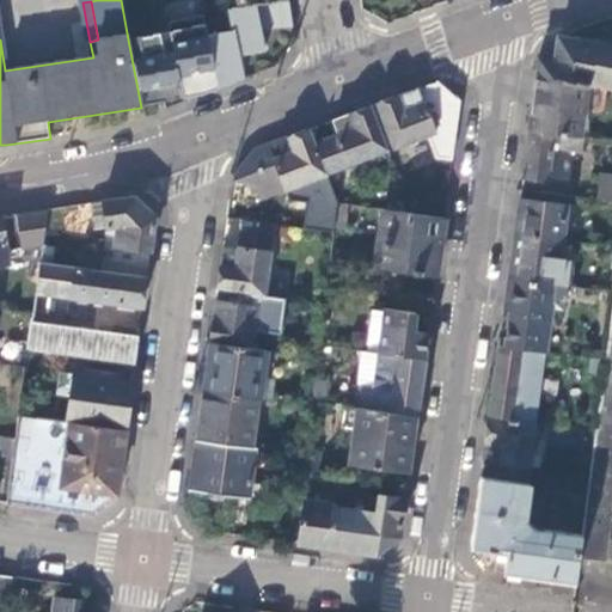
[(227,8),(232,29),(208,35),(219,87),(245,78),(239,55),(265,49),(259,24),(292,20),(291,12),(288,1),(274,2),(270,4),(237,7),(227,8)]
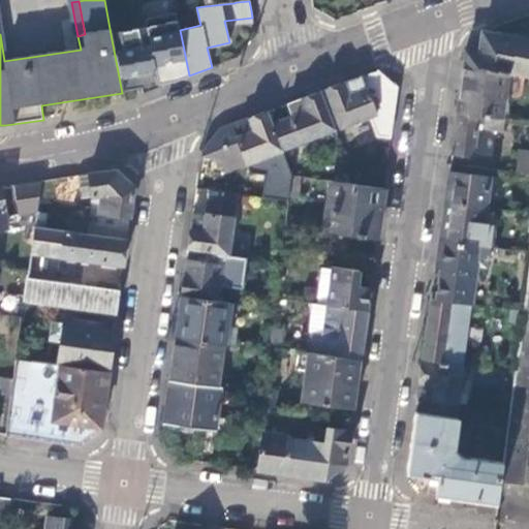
[(176,12),(145,20),(147,26),(159,85),(176,82),(189,75),(180,30),(176,12)]
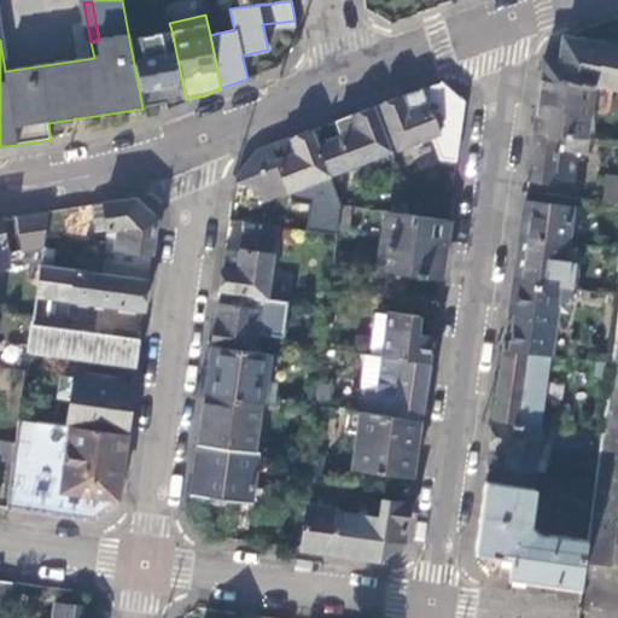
[(129,40),(143,109),(167,103),(167,110),(186,103),(186,99),(172,30),(129,40)]
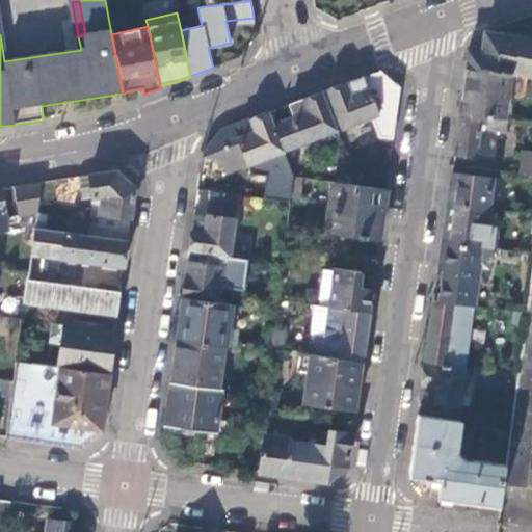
[(511,72),(531,75),(531,73),(531,37),(484,31),(481,53),(468,51),(466,65),(511,72)]
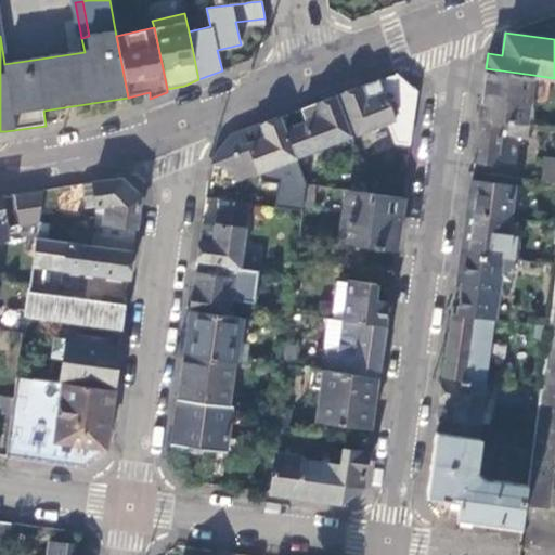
[(526,124),(533,75),(486,68),(479,117),(501,120),(526,124)]
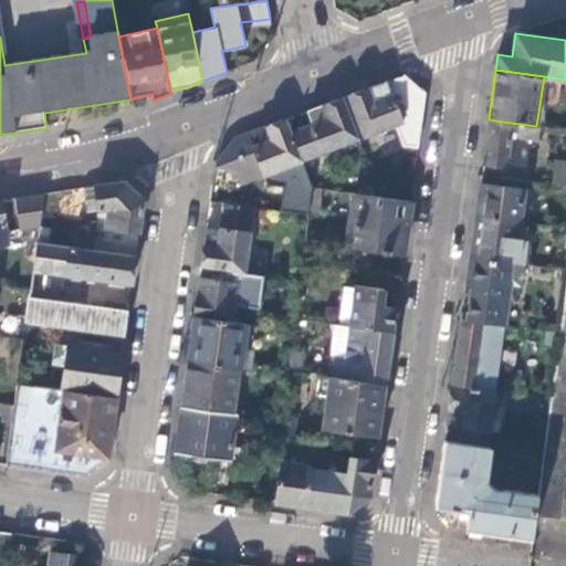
[(395,82),(386,81),(348,95),(363,136),(394,124),(402,146),(417,148),(426,92),(405,74),(395,79),(396,81),(395,82)]
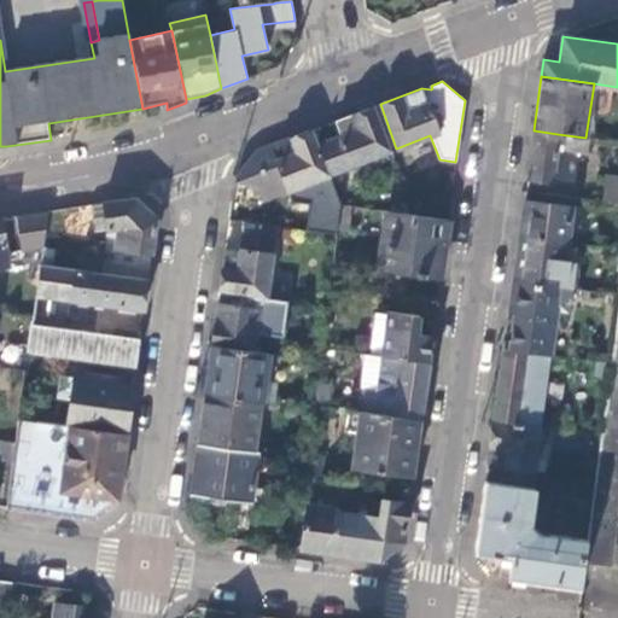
[(391,151),(374,106),(336,121),(340,136),(318,144),(330,175),(391,151)]
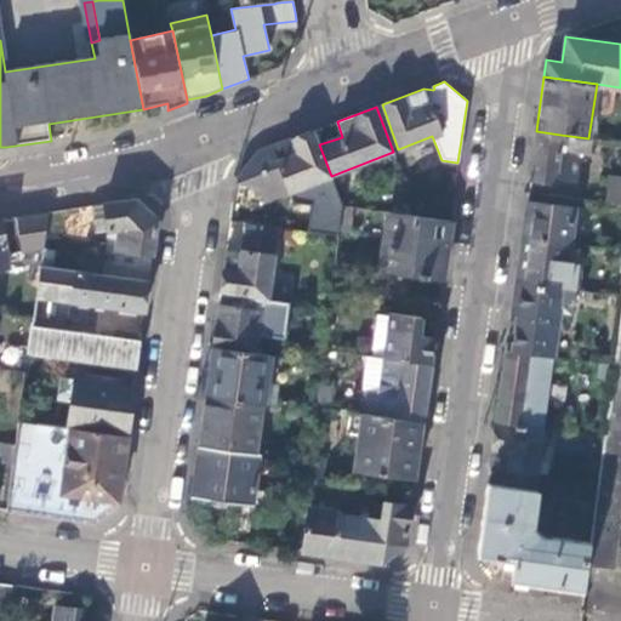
[(324,178),(331,176),(319,144),(313,131),(254,153),(237,177),(235,186),(258,189),(265,204),(290,193),(297,189),(324,178)]
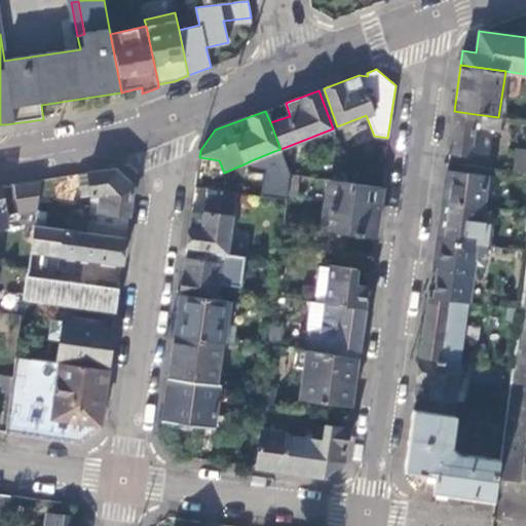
[(475,114),(454,111),(449,152),(471,155),(474,125),(475,114)]
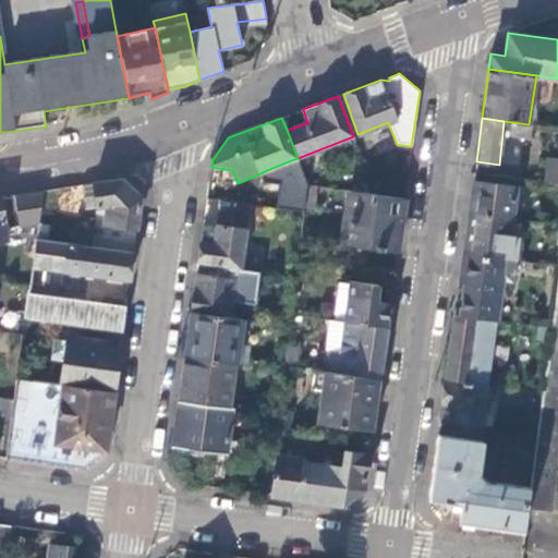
[(531,136),(532,124),(529,124),(504,121),(502,133),(531,136)]
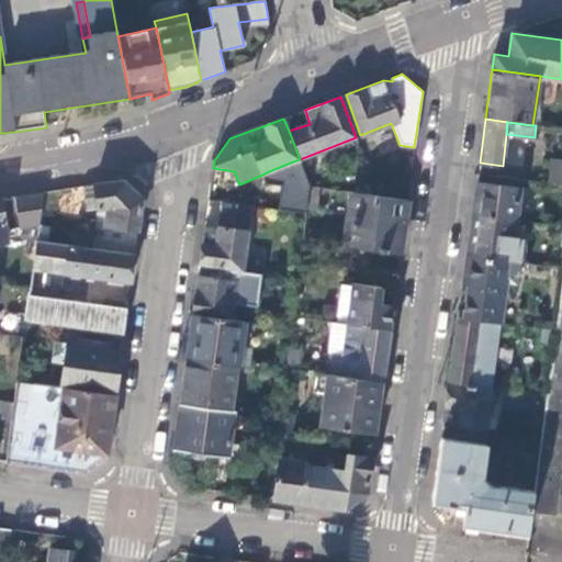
[(561,161),(550,160),(548,182),(561,183),(561,161)]
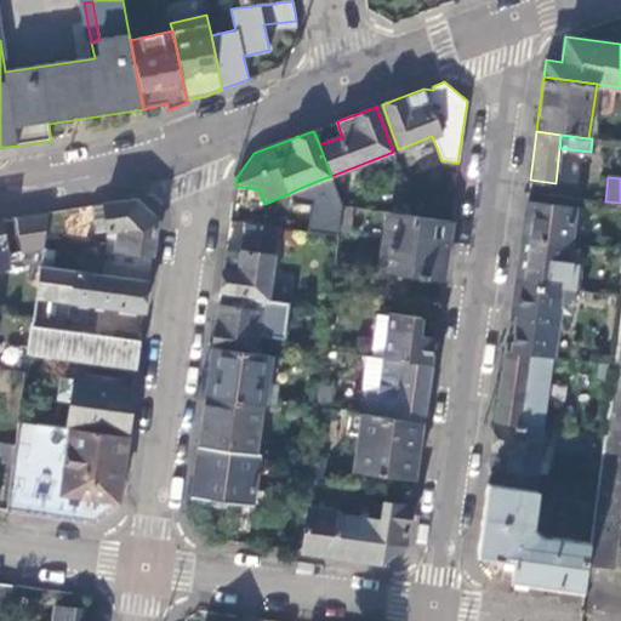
[(331,195),(324,178),(297,189),(303,206),(331,195)]
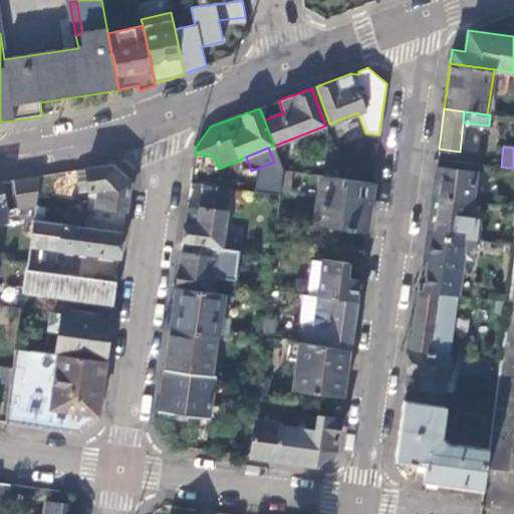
[(98,190),(93,228),(123,232),(131,183),(112,166),(85,170),(89,192),(98,190)]
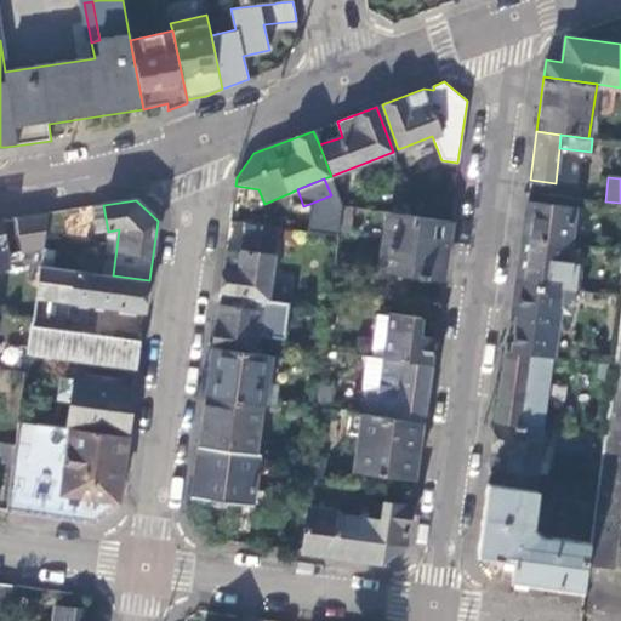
[(522,237),(570,243),(575,208),(527,201),(522,237)]
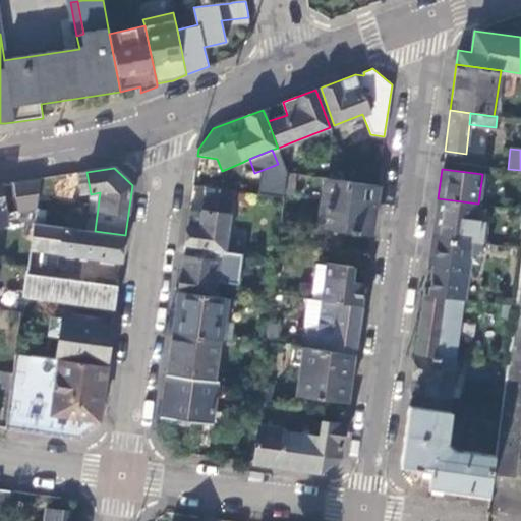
[(78,195),(91,194),(87,172),(75,173),(78,195)]
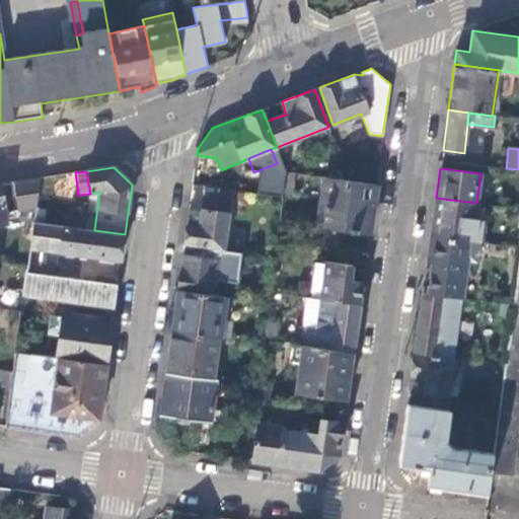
[(36,208),(41,177),(0,183),(0,224),(7,224),(5,212),(36,208)]
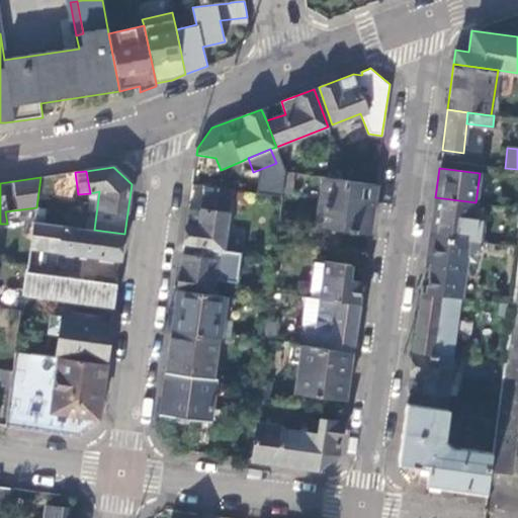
[(376,184),(374,184),(348,181),(326,178),(319,227),(369,235),(376,184)]
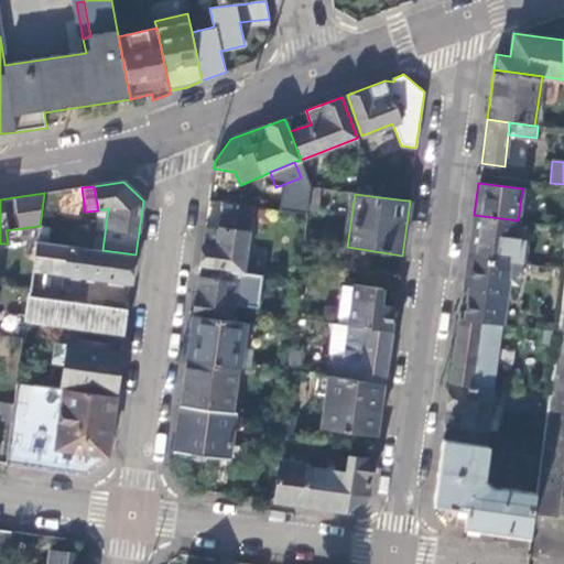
[(245,272),(253,206),(224,203),(220,228),(206,227),(201,266),(245,272)]
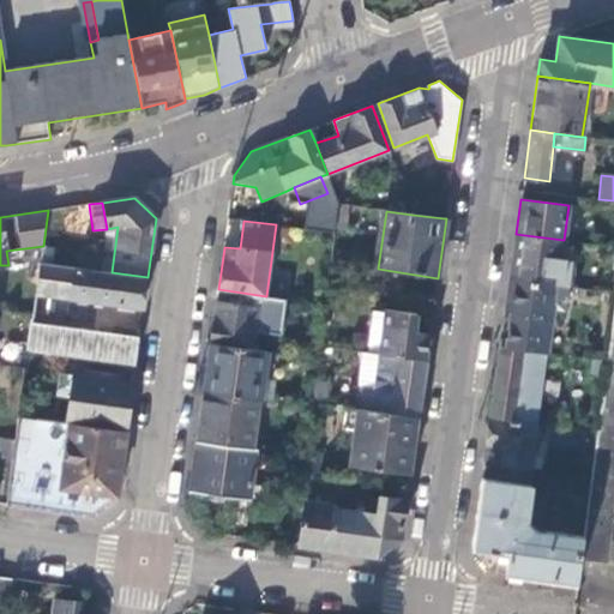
[(112,272),(118,227),(107,229),(100,270),(112,272)]
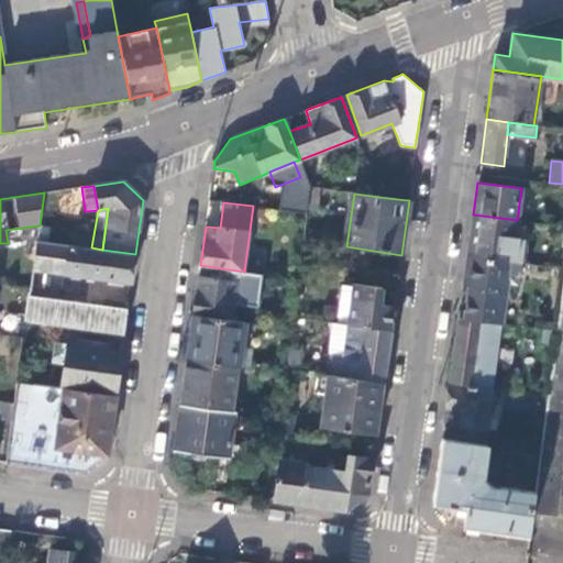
[(512,254),(517,220),(473,214),(467,255),(511,261),(512,254)]
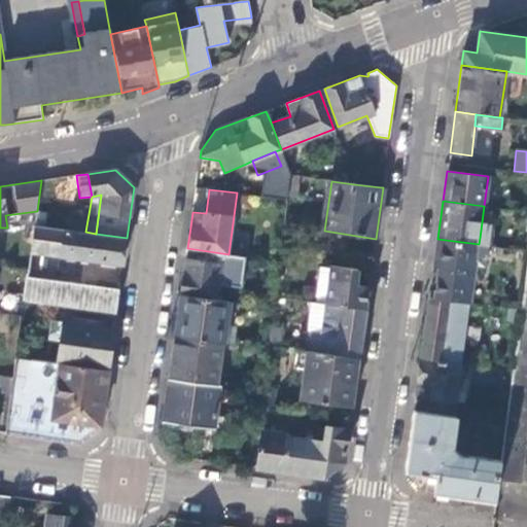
[(127,238),(96,234),(85,232),(35,225),(31,251),(124,264),(127,238)]
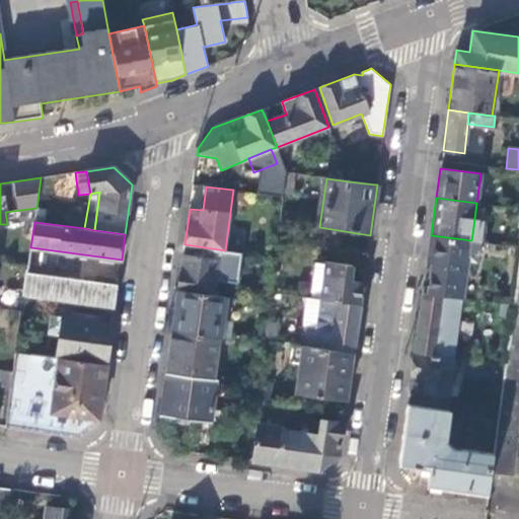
[(471,240),(431,235),(428,260),(433,261),(429,293),(463,298),(468,261),(478,262),(482,241),(478,240),(471,240)]
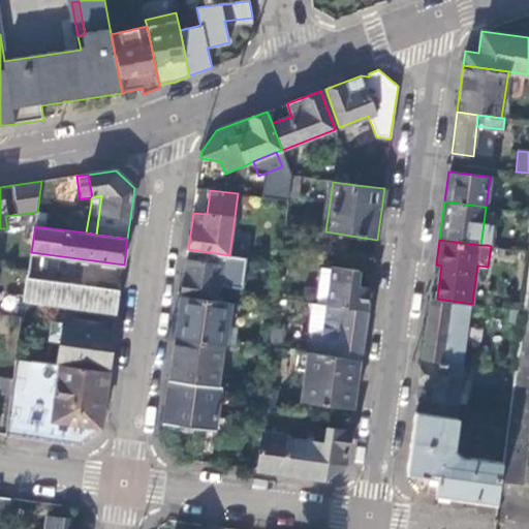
[(222,265),(187,259),(182,294),(217,300),(222,265)]
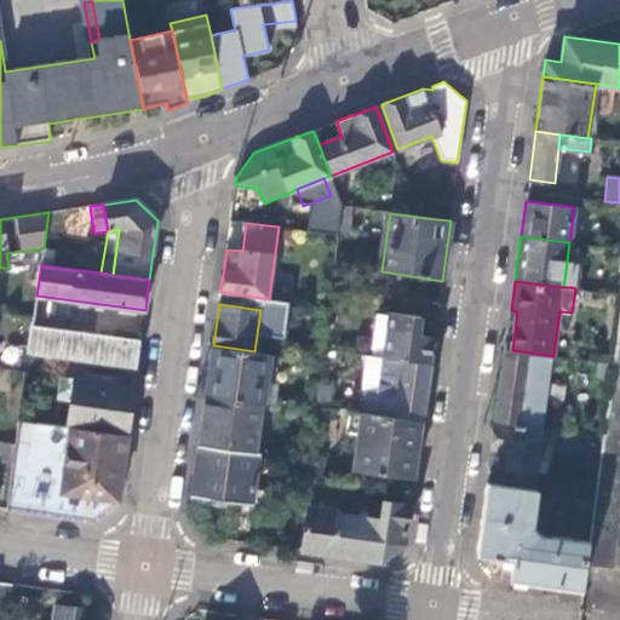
[(590,540),(587,562),(613,566),(619,509),(619,311),(613,363),(604,436),(596,495),(590,540)]
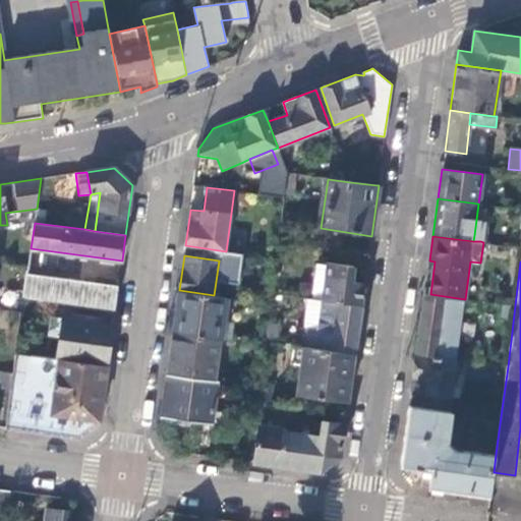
[(361,306),(365,282),(352,281),(353,266),(327,263),(327,265),(322,301),(323,301),(361,306)]
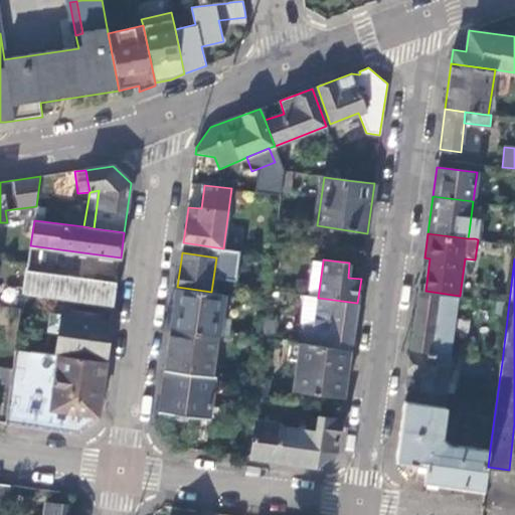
[(318,298),(323,262),(314,261),(309,297),(318,298)]
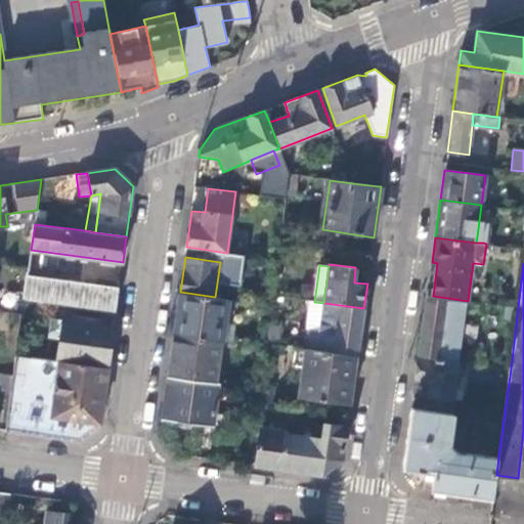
[(120,286),(28,274),(25,299),(116,312),(120,286)]
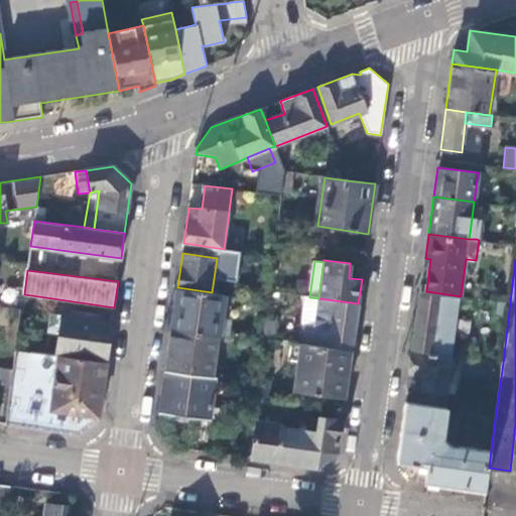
[(220,337),(226,294),(212,292),(177,287),(171,330),(218,337),(220,337)]
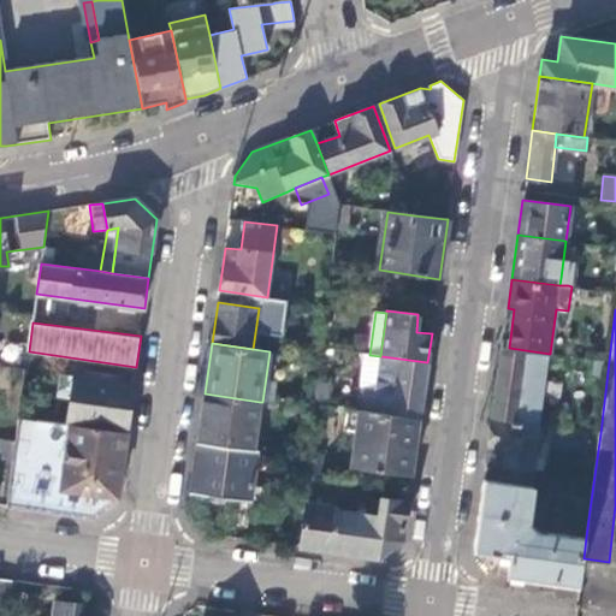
[(492,419),(538,425),(550,354),(509,348),(503,347),(492,419)]
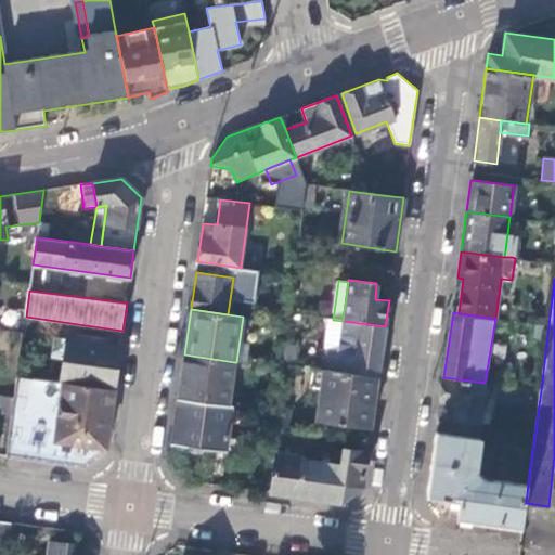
[(333,320),(328,319),(325,349),(339,351),(343,334),(344,321),(343,321),(333,320)]
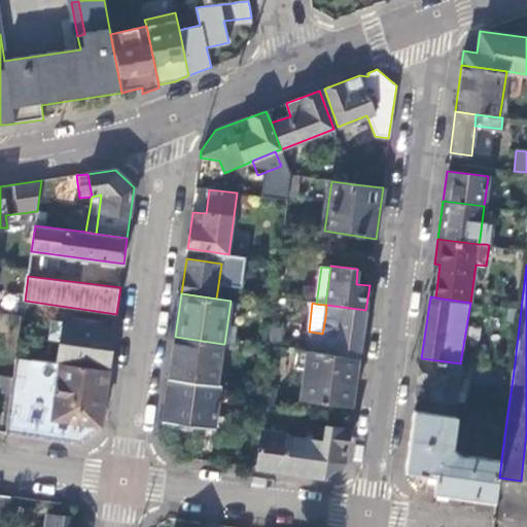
[(359,358),(365,310),(326,305),(325,317),(322,334),(309,331),(307,351),(359,358)]
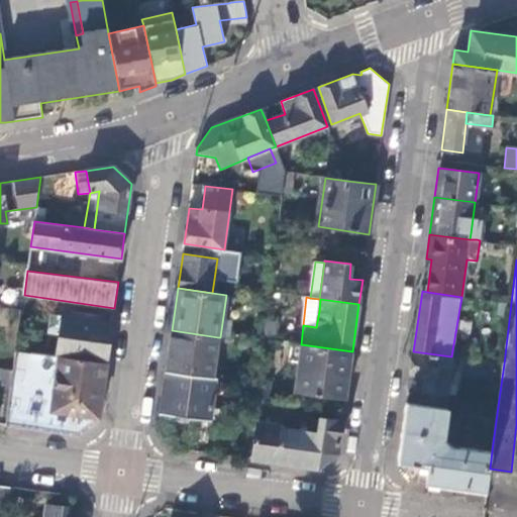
[(107,363),(112,322),(63,316),(57,355),(107,363)]
